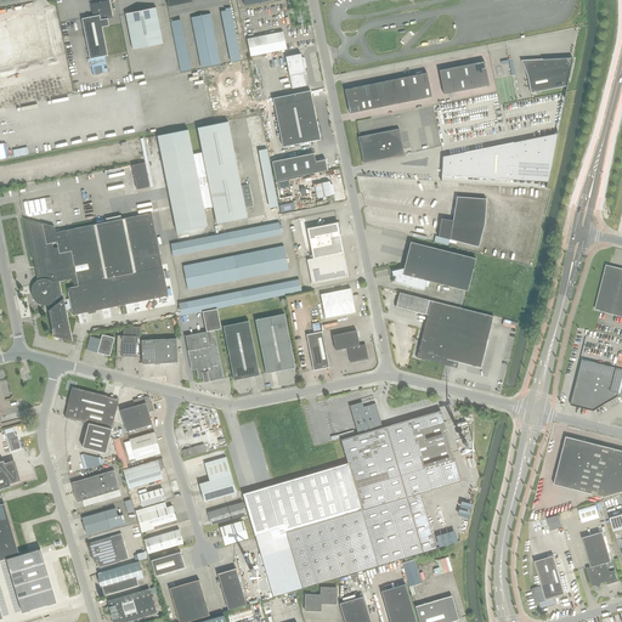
[(108,56),(102,27),(108,26),(107,18),(113,17),(109,0),(90,4),(92,16),(82,18),(90,60),(108,56)]
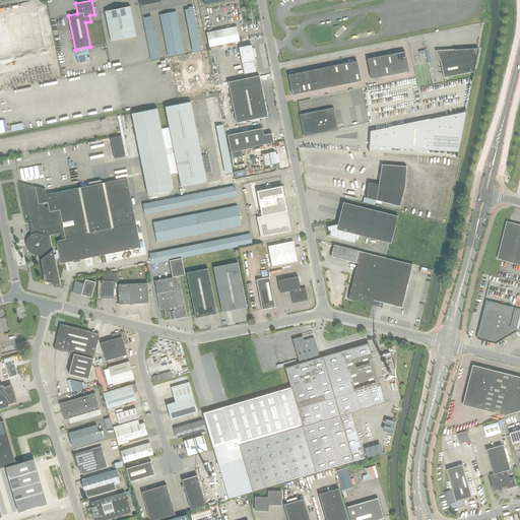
[(136,37),(130,6),(105,11),(105,12),(111,42),(136,37)]
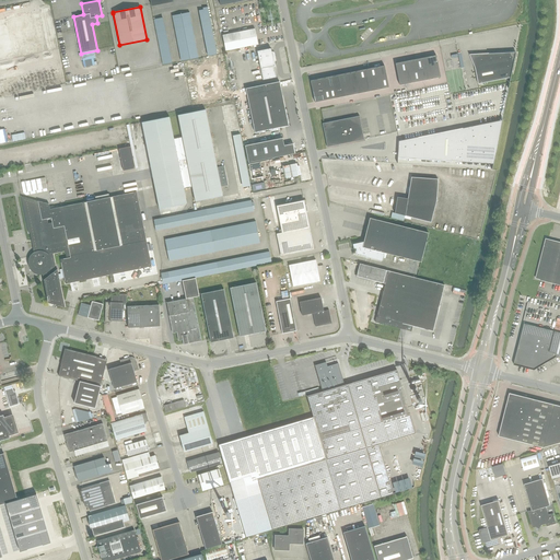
[(48,12),(34,15),(37,33),(41,33),(51,31),(48,12)]
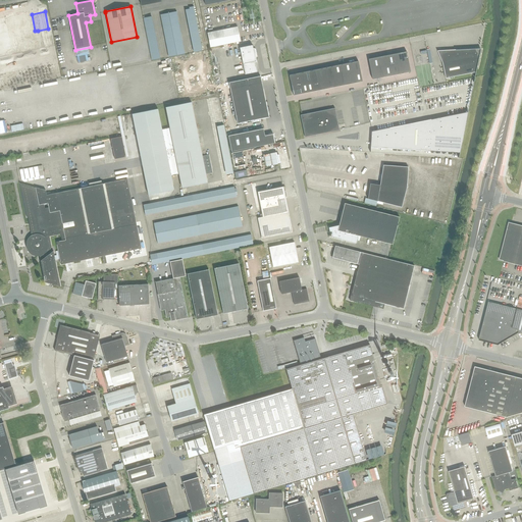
[(32,14),(18,17),(22,34),(27,33),(35,31),(32,14)]
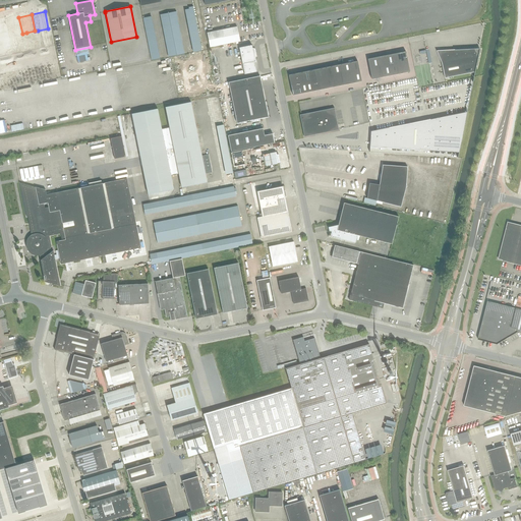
[(18,17),(6,19),(9,37),(15,35),(22,34),(18,17)]
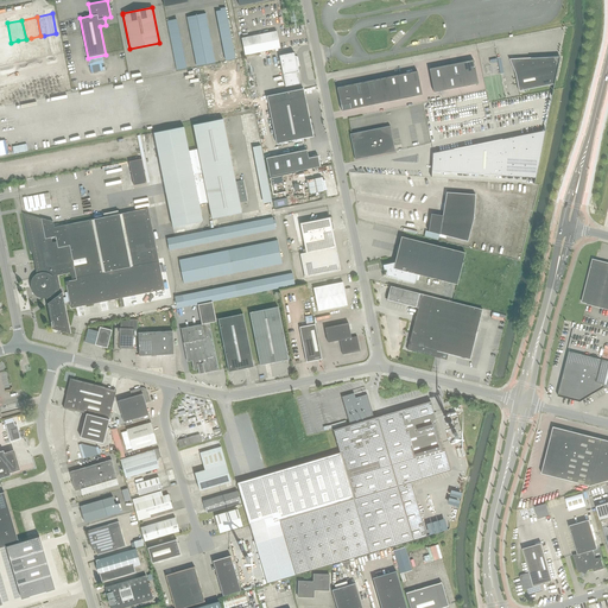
[(7,23),(0,24),(0,44),(6,43),(11,43),(7,23)]
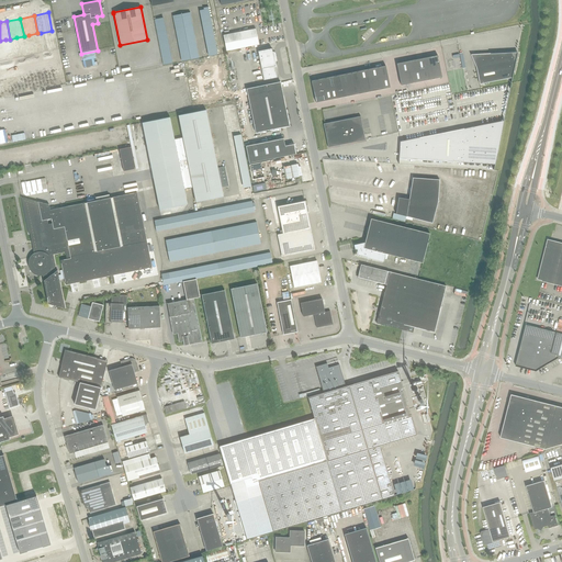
[(223,35),(226,51),(257,45),(259,44),(256,29),(223,35)]
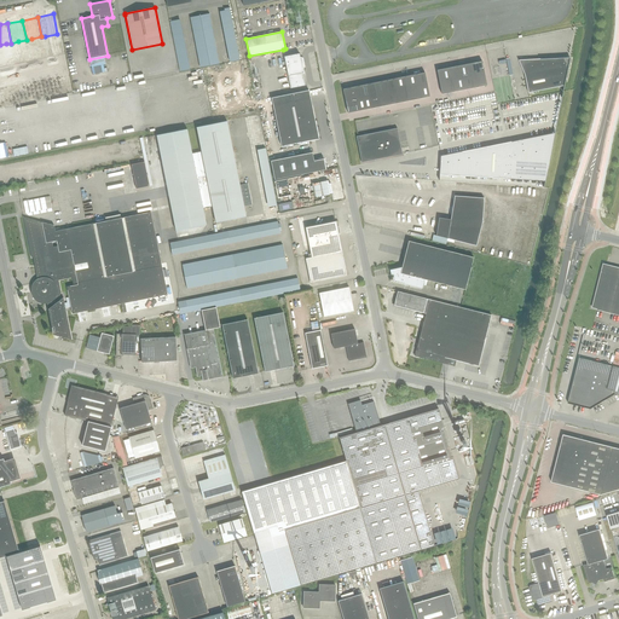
[(57,34),(45,36),(48,56),(62,53),(57,34)]
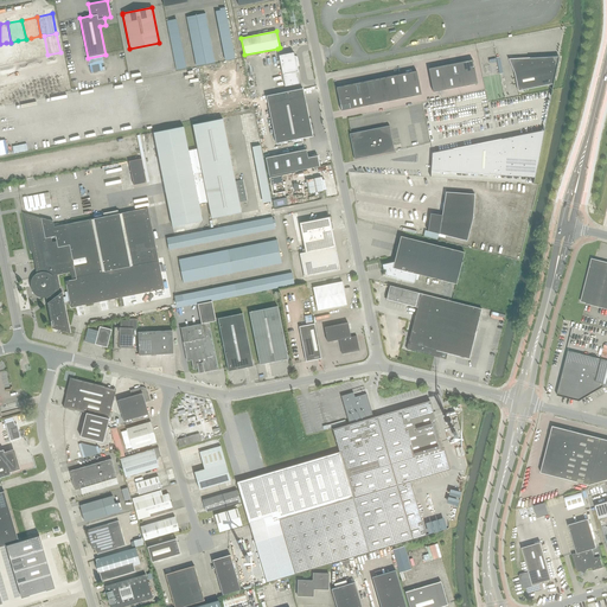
[(40,36),(31,38),(34,58),(48,55),(44,36),(40,36)]
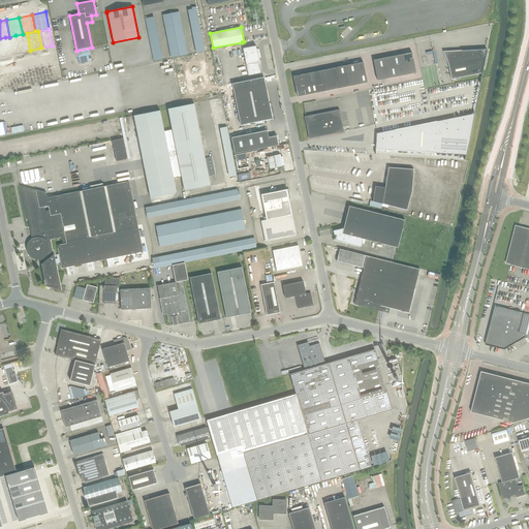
[(23,34),(16,35),(20,53),(30,51),(27,33),(23,34)]
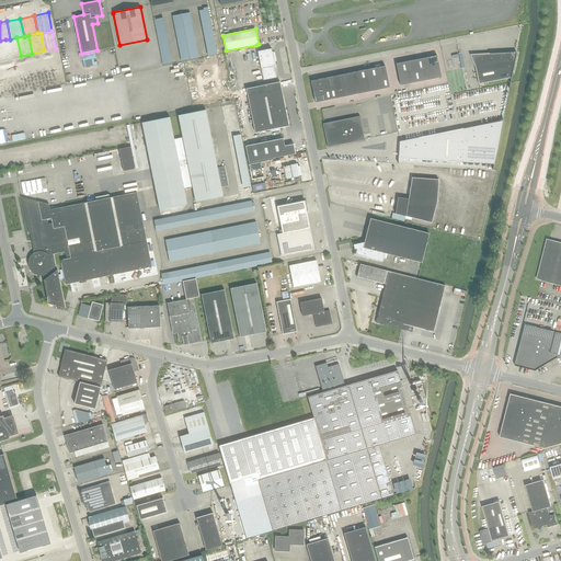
[(10,39),(6,39),(9,58),(21,56),(16,37),(10,39)]
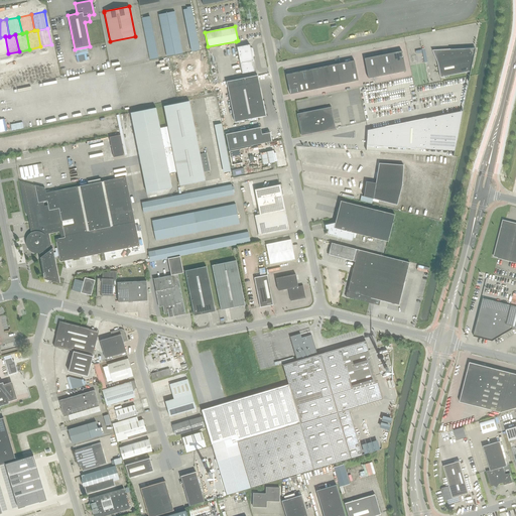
[(5,36),(0,37),(0,54),(8,53),(5,36)]
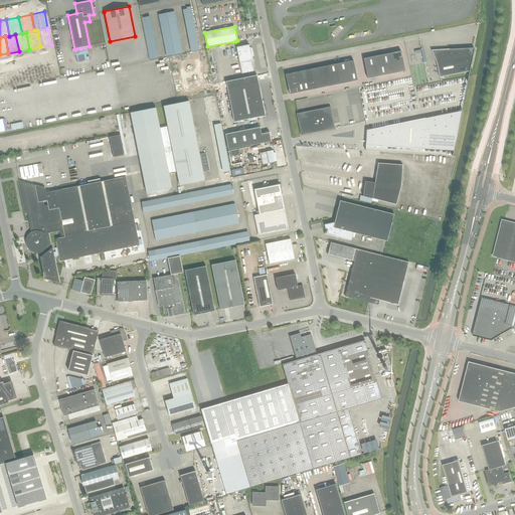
[(250,52),(248,44),(236,47),(241,73),(254,71),(251,56),(252,56),(252,55),(253,55),(252,52),(250,52)]
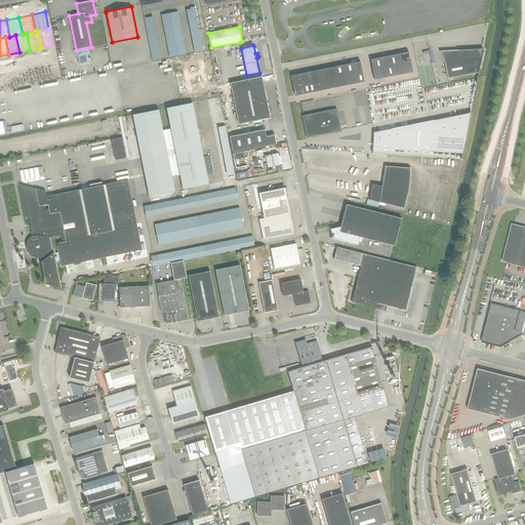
[(477,78),(483,48),(458,50),(446,52),(443,55),(445,63),(445,64),(448,78),(478,73),(477,78)]
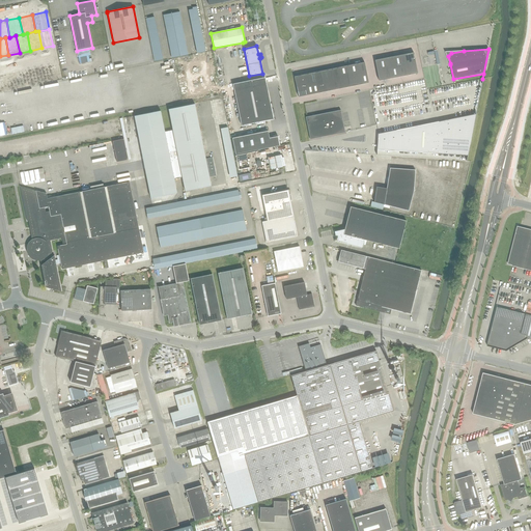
[(212,52),(175,59),(184,101),(210,95),(205,80),(217,78),(212,52)]
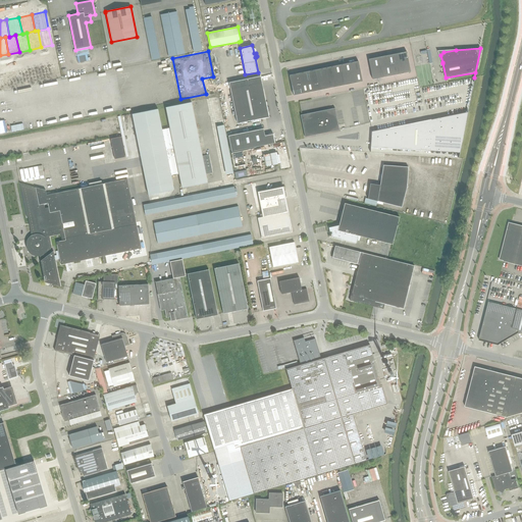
[(407,51),(398,53),(400,63),(409,62),(407,51)]
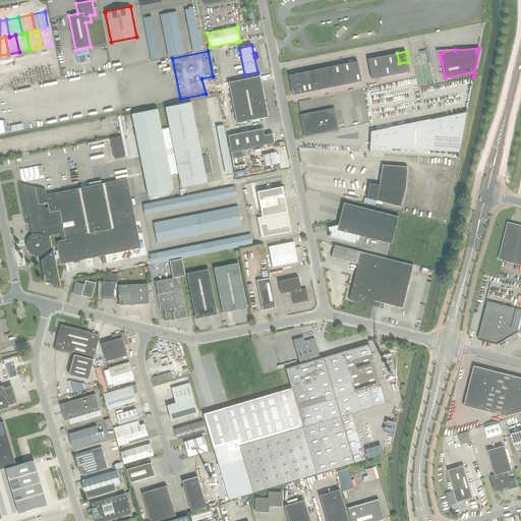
[(377,57),(367,59),(369,69),(379,67),(377,57)]
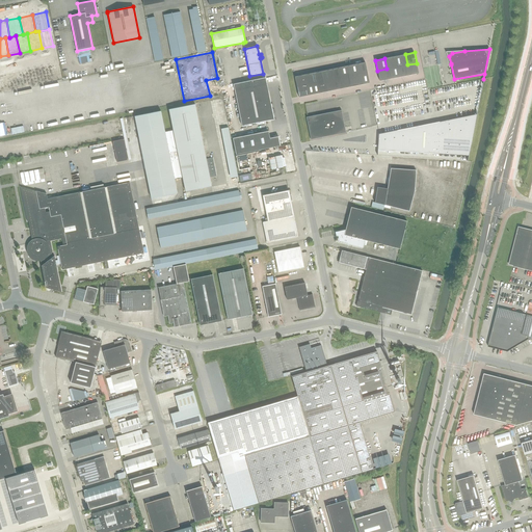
[(367,73),(365,62),(355,64),(357,74),(367,73)]
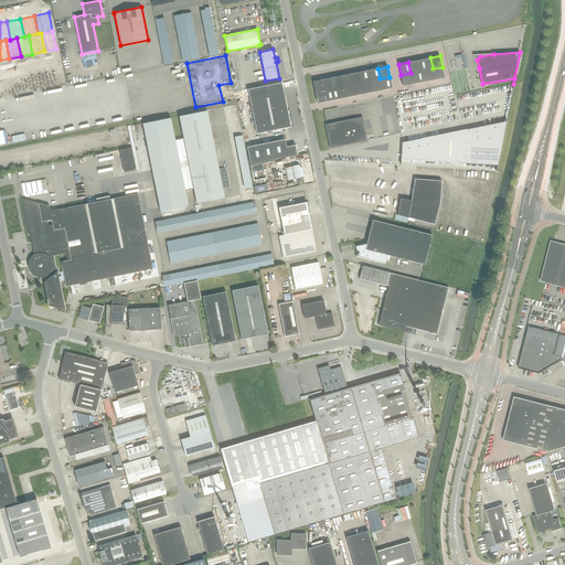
[(443,67),(433,68),(435,81),(445,78),(443,67)]
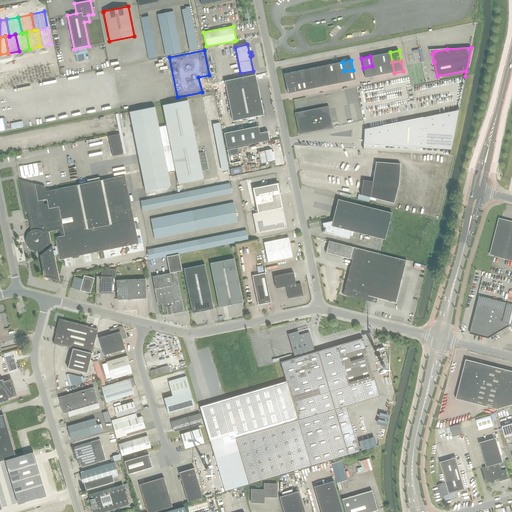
[(54,63),(48,64),(51,78),(57,77),(54,63)]
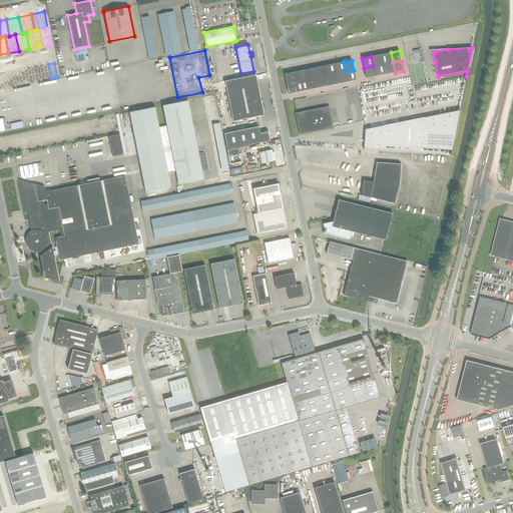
[(48,64),(41,65),(44,80),(51,78),(48,64)]
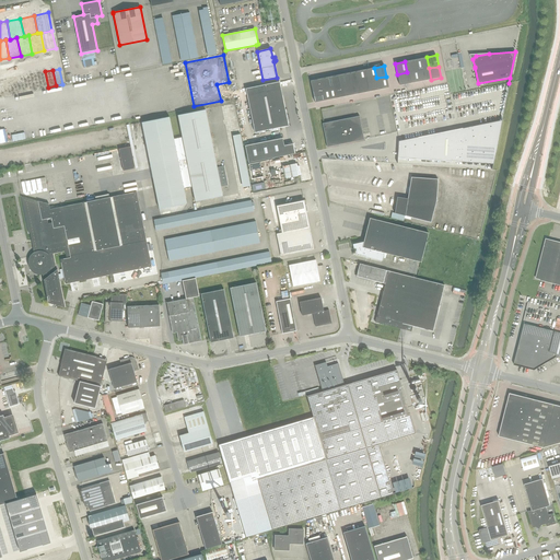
[(45,71),(38,73),(42,89),(48,88),(45,71)]
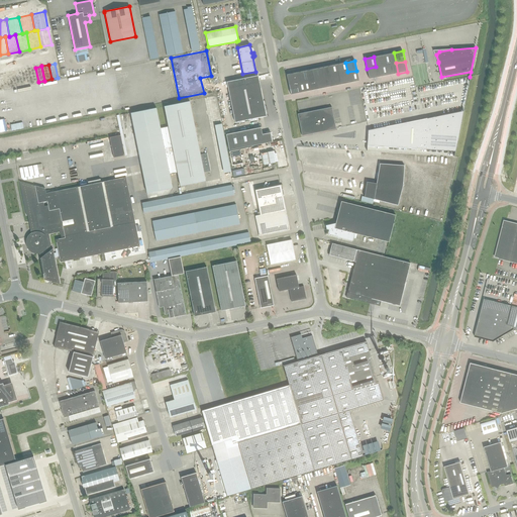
[(376,67),(367,69),(369,79),(378,78),(376,67)]
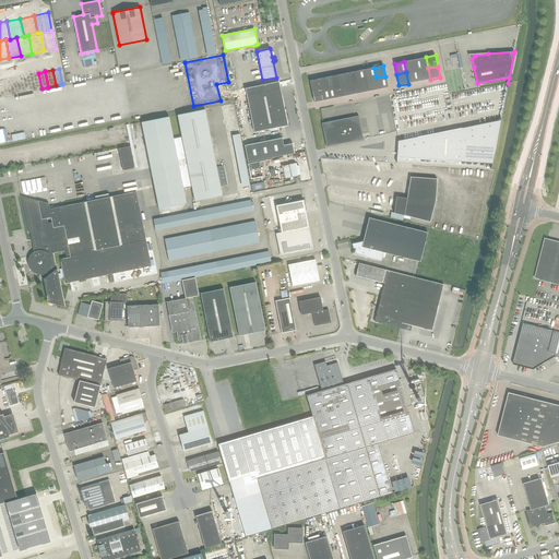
[(38,73),(32,74),(35,90),(42,88),(38,73)]
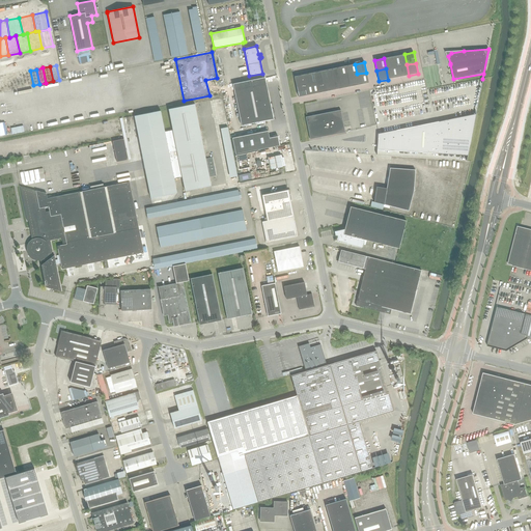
[(30,71),(23,72),(26,87),(33,85),(30,71)]
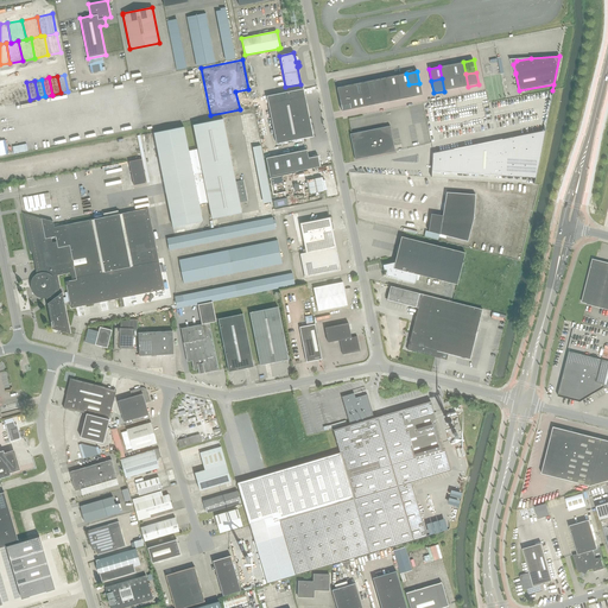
[(26,82),(19,84),(23,101),(30,100),(26,82)]
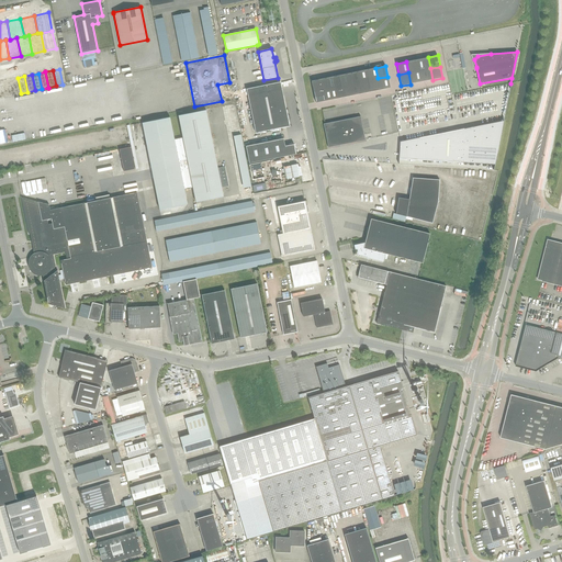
[(380,89),(390,87),(388,77),(378,78),(380,89)]
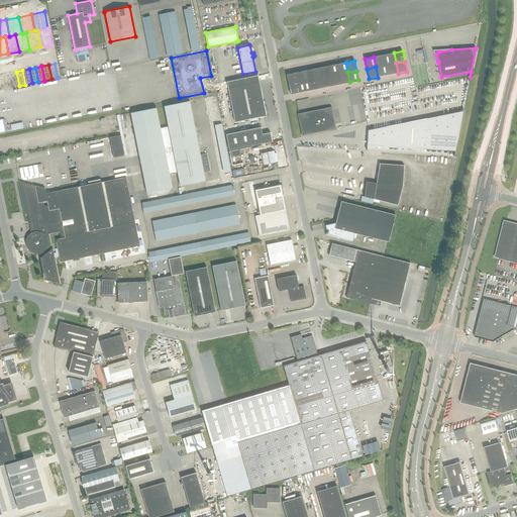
[(16,72),(10,73),(13,87),(19,86),(16,72)]
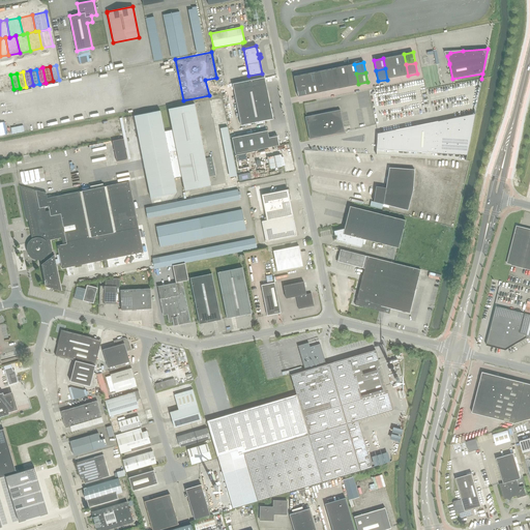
[(294,76),(295,86),(305,84),(303,74),(294,76)]
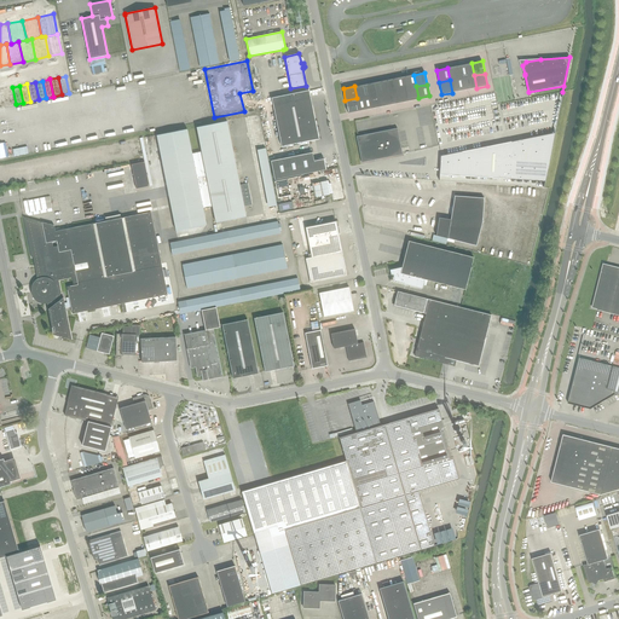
[(12,87),(4,88),(7,105),(16,104),(12,87)]
